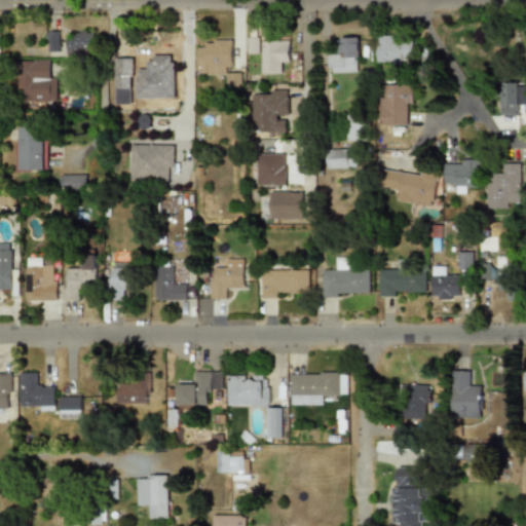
[(48,51),(65,51),(64,31),(47,32),(48,51)]
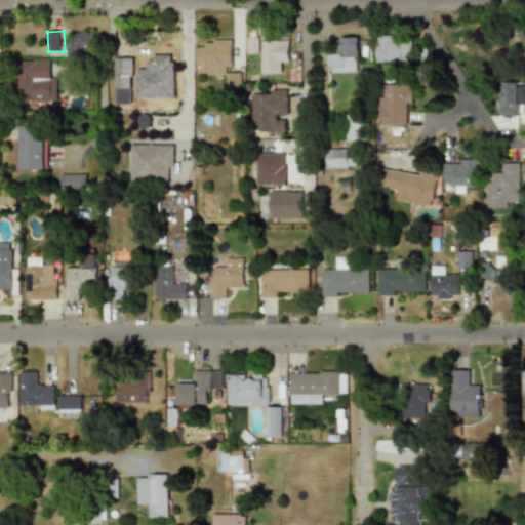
[(94,53),(93,33),(66,34),(67,54),(94,53)]
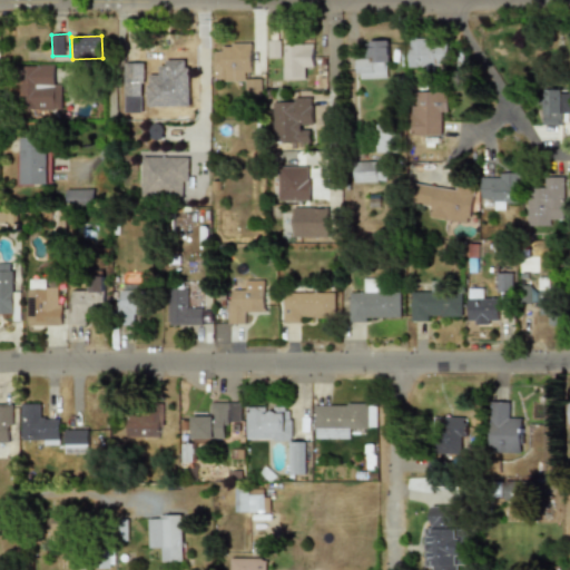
[(406,67),(445,66),(445,46),(426,46),(426,38),(406,39),(406,67)]
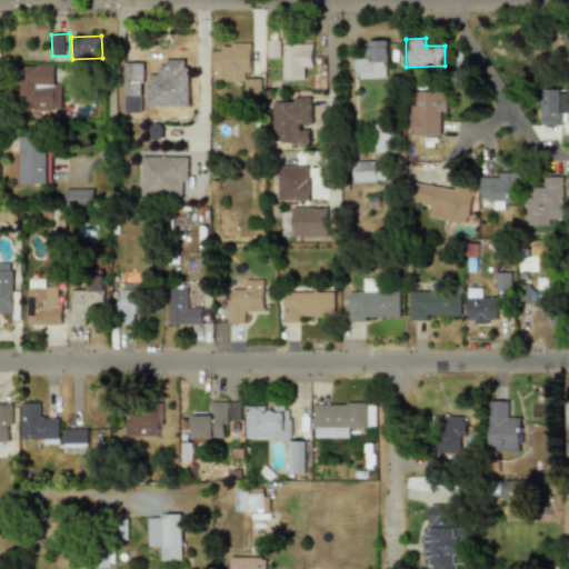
[(266,40),(267,58),(280,58),(279,40),(266,40)]
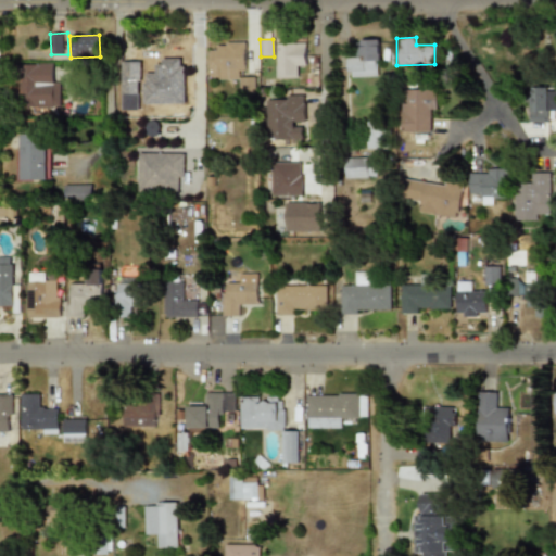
[(378,76),(378,39),(355,39),(355,57),(345,58),(346,76),(378,76)]
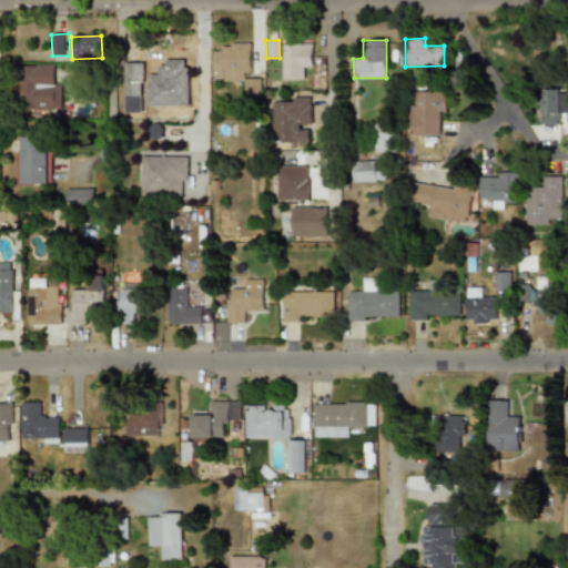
[(249,43),(220,44),(220,51),(212,51),(212,80),(243,80),(243,72),(250,72),(249,43)]
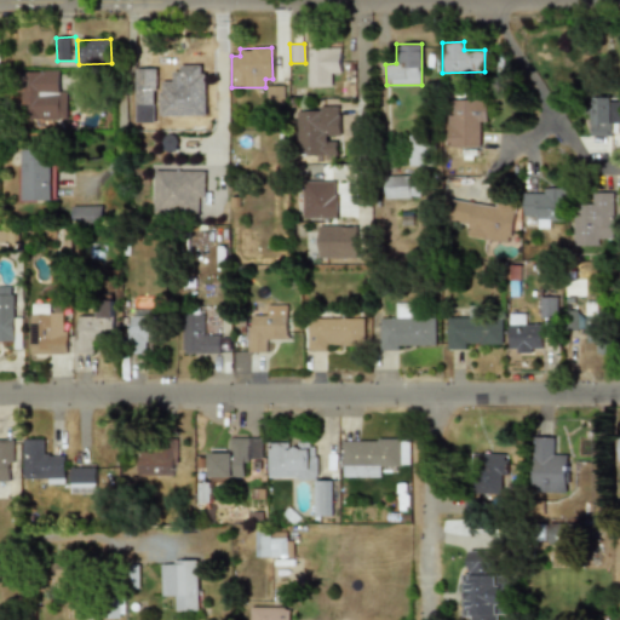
[(339,73),(339,47),(308,47),(308,85),(331,85),(329,73),(339,73)]
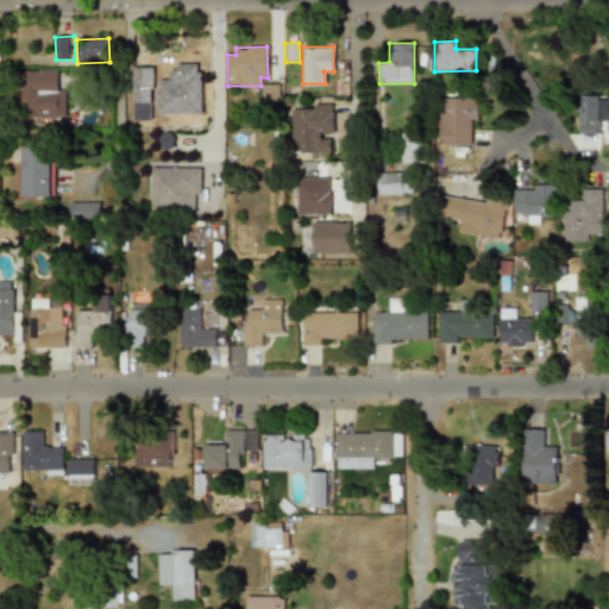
[(211,113),(211,83),(199,83),(199,64),(176,64),(176,75),(173,75),(174,110),(167,111),(167,124),(198,123),(198,113),(211,113)]
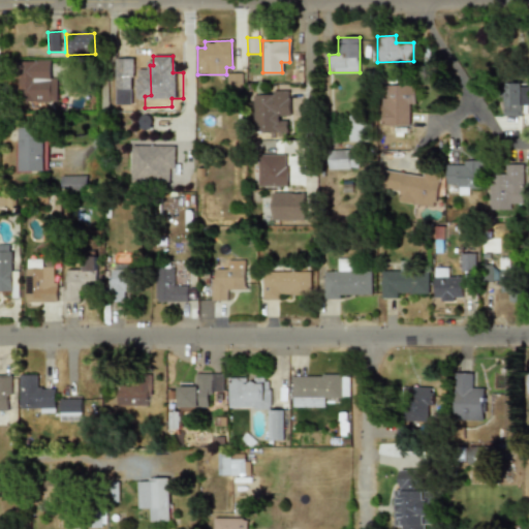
[(56,100),(56,61),(20,61),(20,100),(56,100)]
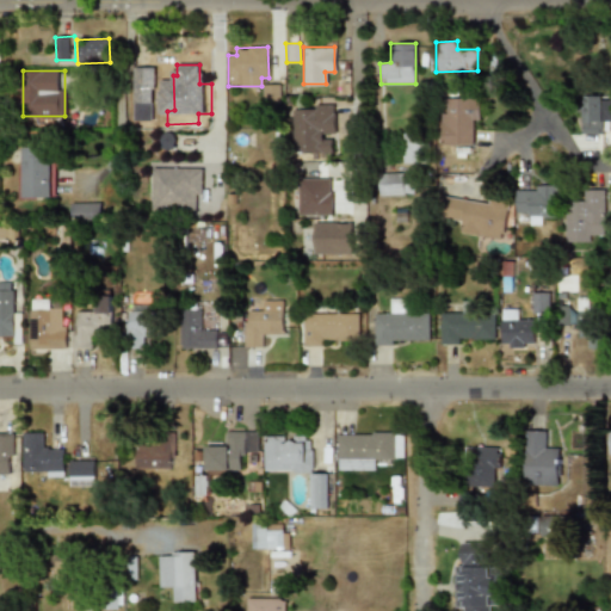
[(610,122),(610,96),(580,96),(579,134),(602,134),(602,122),(610,122)]
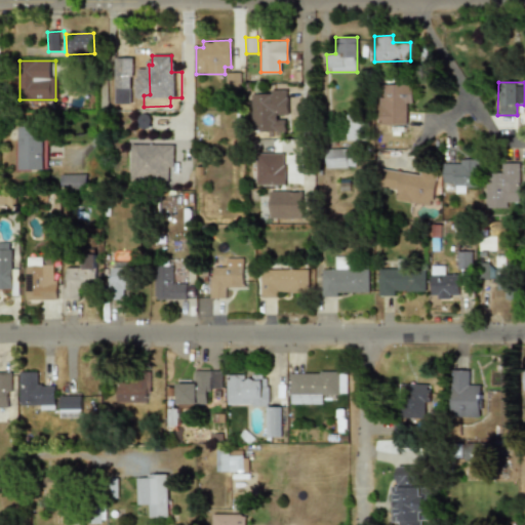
[(411,85),(379,84),(378,124),(405,124),(405,103),(411,103),(411,85)]
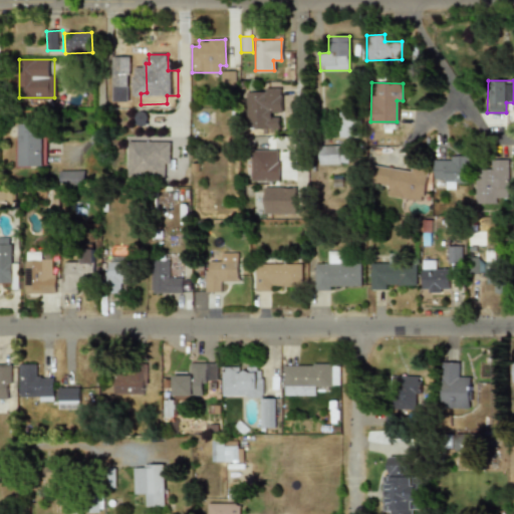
[(281,87),(246,87),(247,129),(281,129),(281,87)]
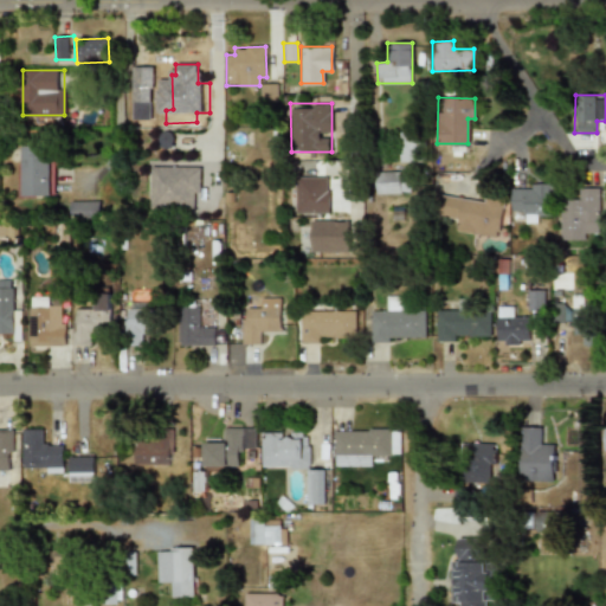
[(55,144),(23,144),(23,197),(55,197),(55,144)]
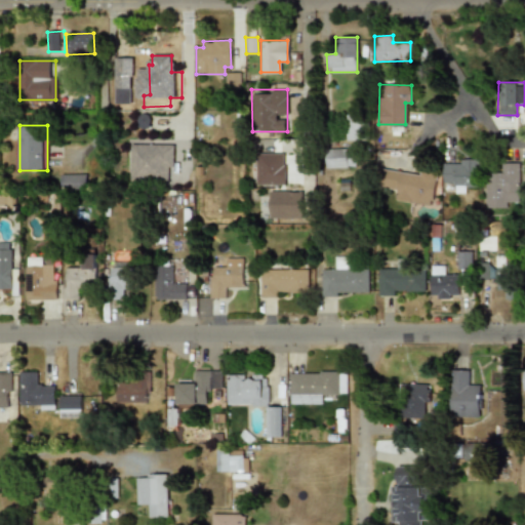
[(173,145),(130,145),(130,179),(173,179),(173,145)]
